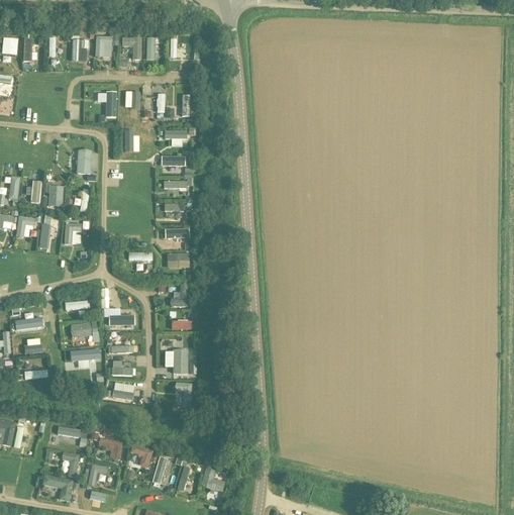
[(171,32),(170,59),(193,59),(193,45),(192,45),(192,33),(171,32)]
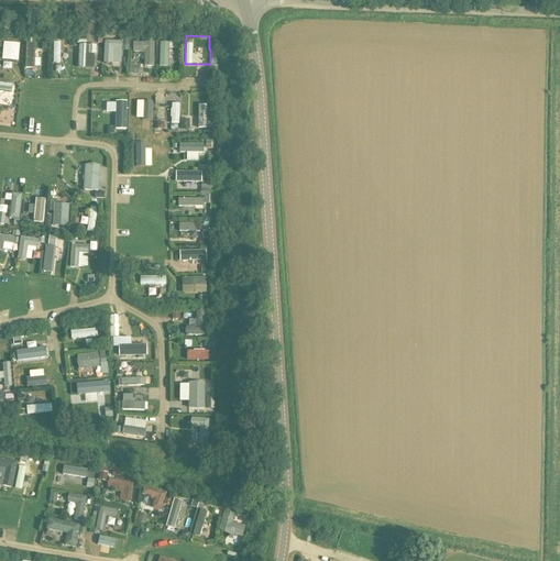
[(106,40),(106,64),(121,64),(121,40),(106,40)]
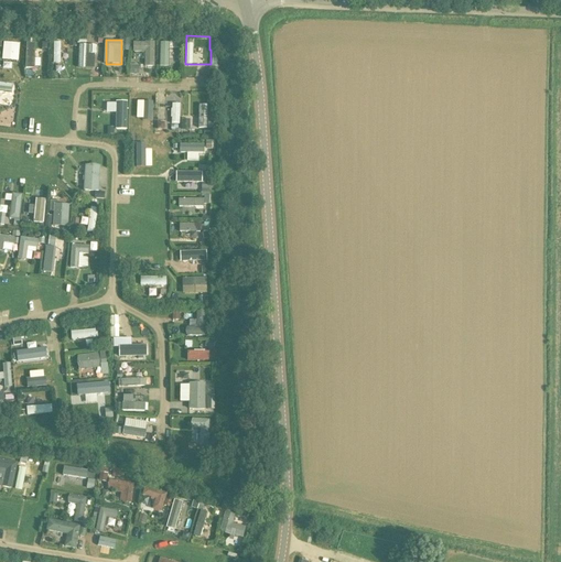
[(155,66),(154,41),(132,42),(133,72),(141,71),(141,66),(155,66)]
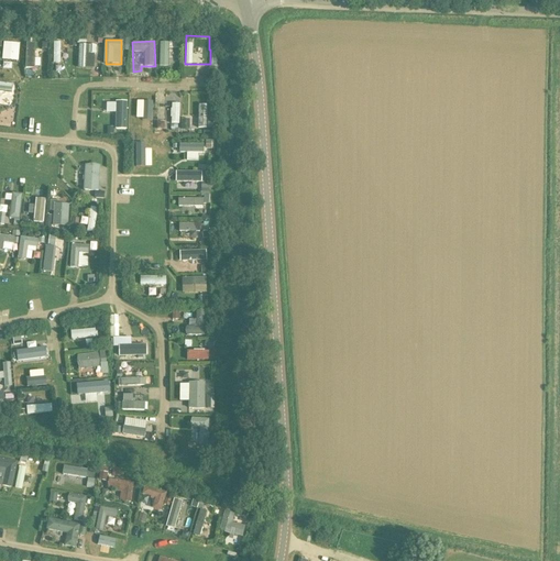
[(19,59),(19,42),(3,42),(3,59),(19,59)]
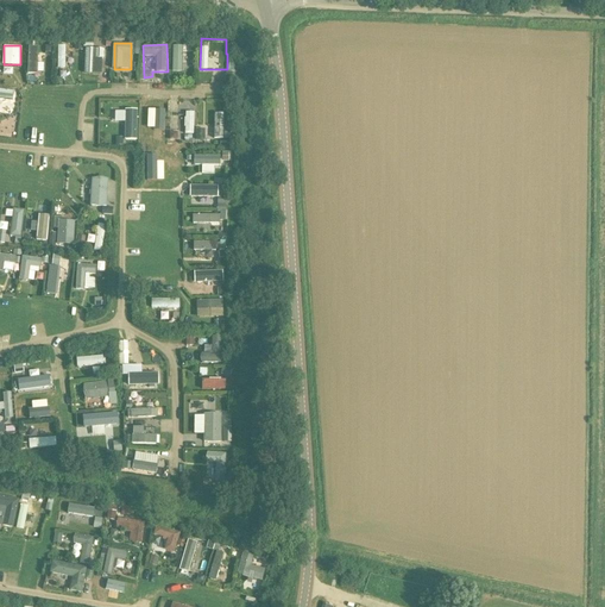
[(26,76),(38,76),(38,45),(27,45),(26,76)]
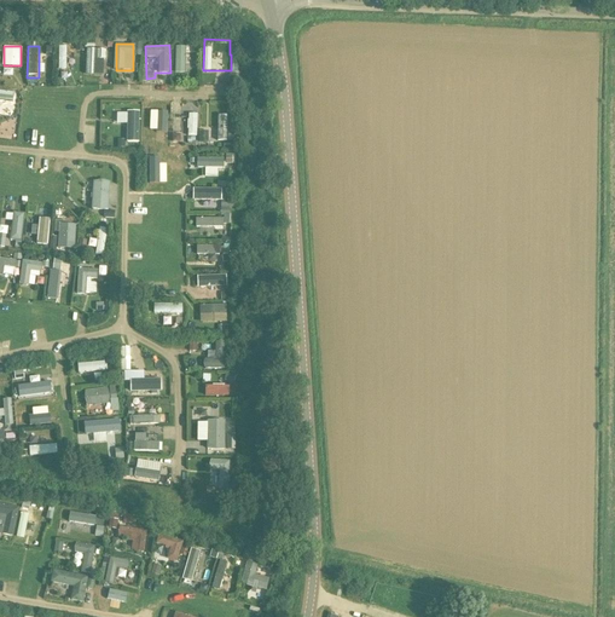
[(105,47),(88,46),(87,74),(104,74),(105,47)]
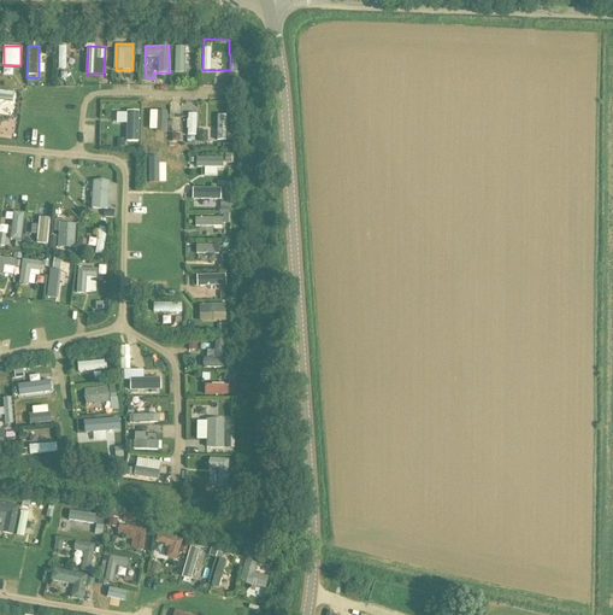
[(145,91),(143,81),(130,82),(130,91),(145,91)]
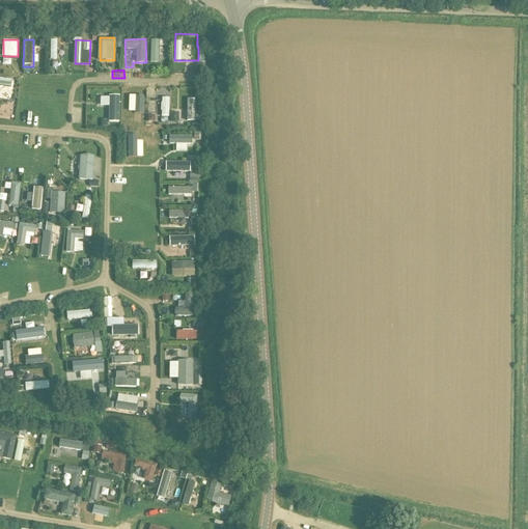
[(0,99),(11,101),(15,81),(0,79),(0,99)]
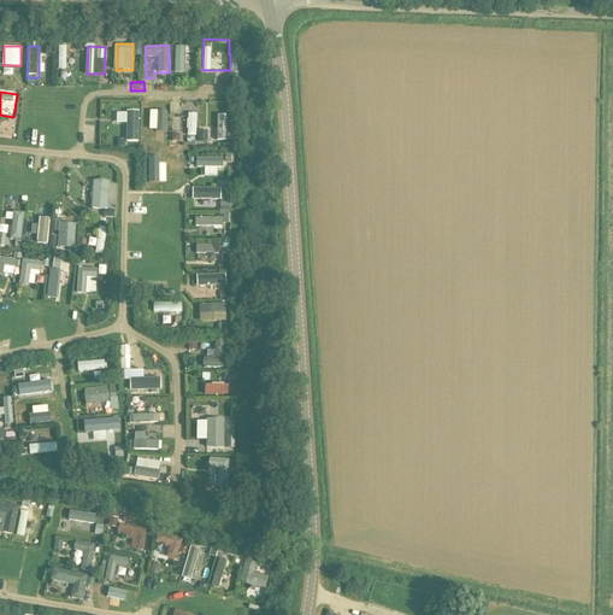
[(198,111),(198,100),(183,100),(183,111),(198,111)]
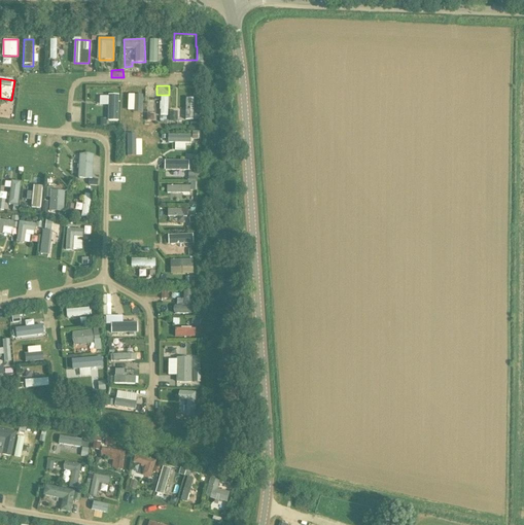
[(118,121),(118,94),(108,95),(109,121),(118,121)]
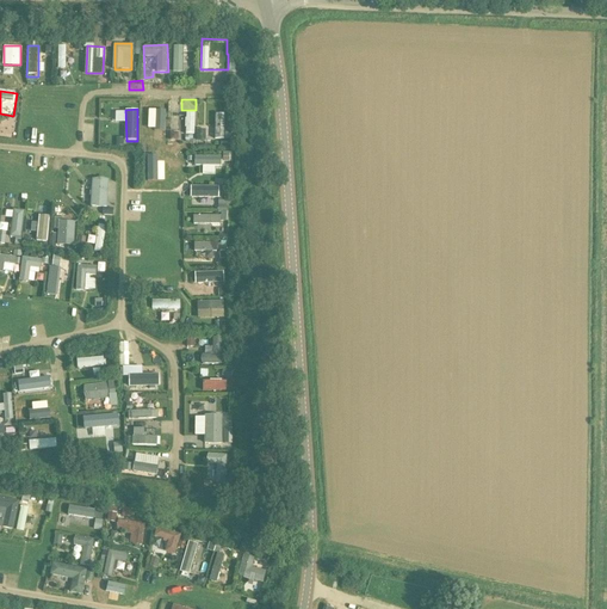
[(196,134),(196,110),(186,110),(186,134),(196,134)]
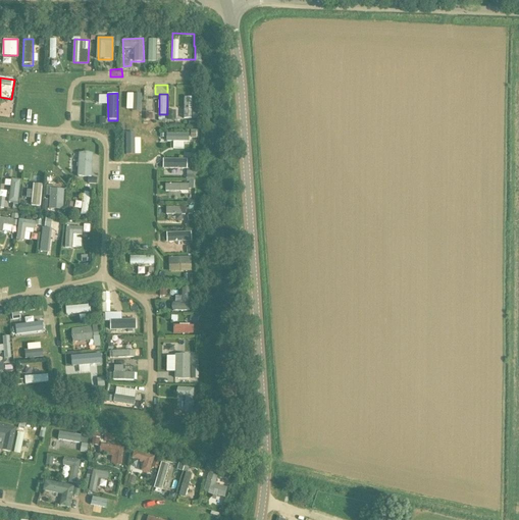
[(146,98),(146,106),(154,106),(154,98),(146,98)]
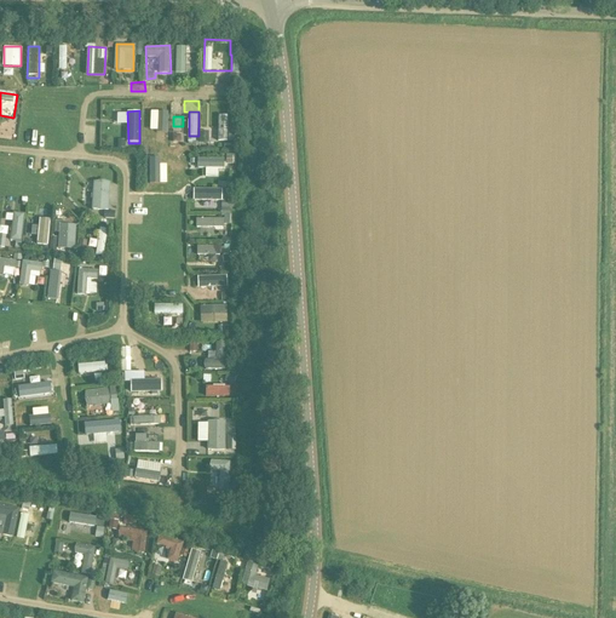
[(162,142),(182,146),(184,132),(172,130),(171,139),(162,138),(162,142)]
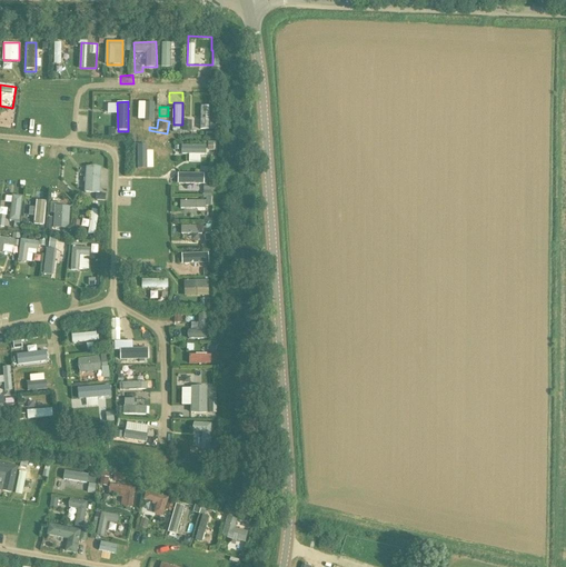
[(168,153),(168,143),(139,145),(140,161),(148,161),(148,153),(168,153)]
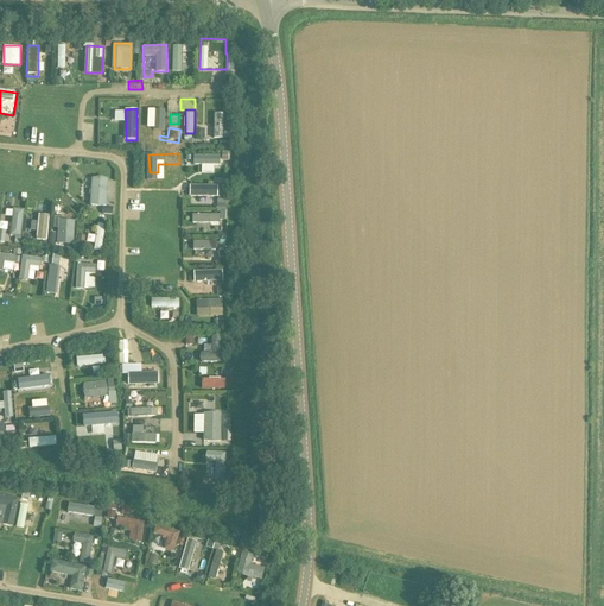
[(211,170),(211,165),(220,165),(220,155),(194,155),(194,165),(202,166),(202,170),(211,170)]
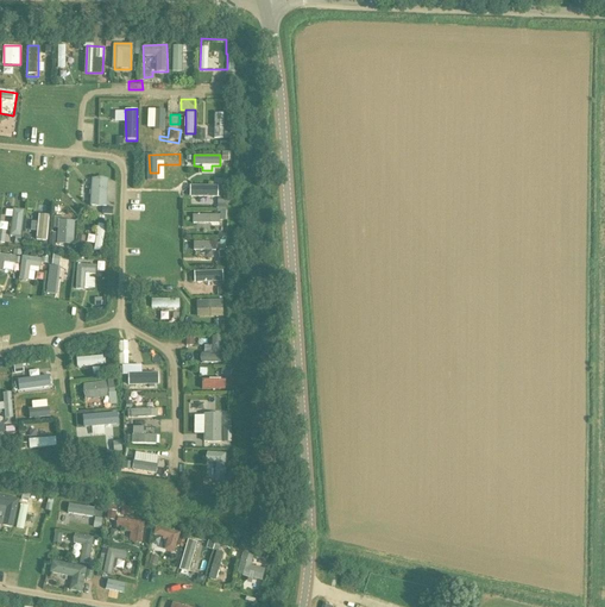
[(88,206),(107,207),(111,177),(92,175),(88,206)]
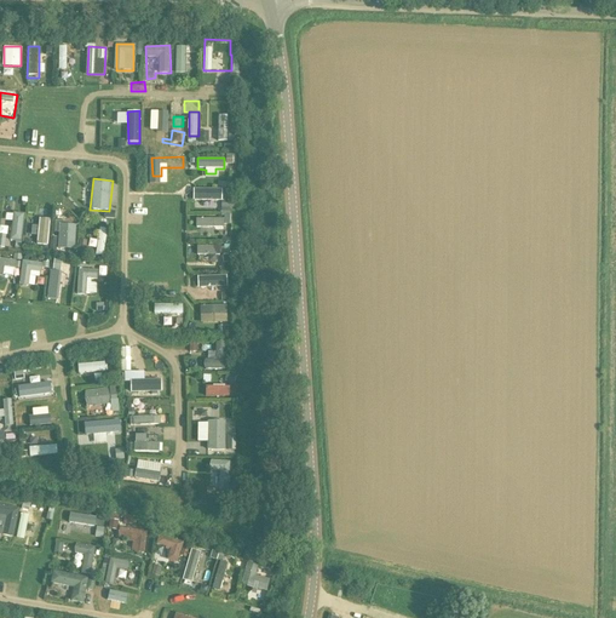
[(195,206),(222,206),(220,188),(195,188),(195,206)]
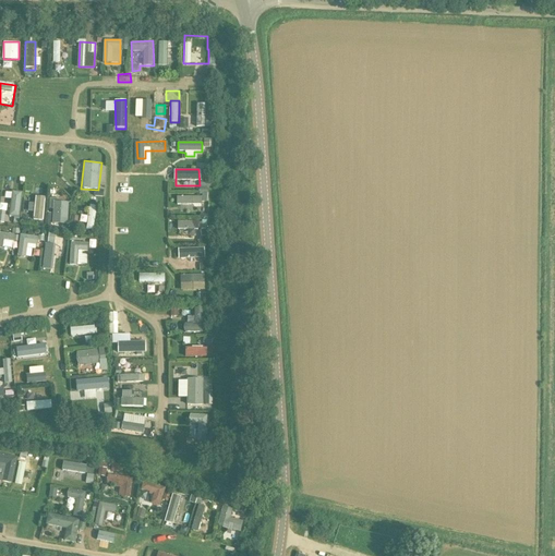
[(10,216),(21,216),(21,191),(11,191),(10,216)]
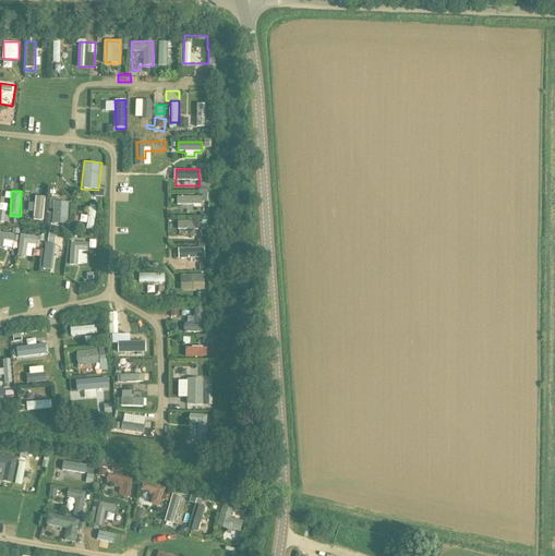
[(178,206),(201,205),(201,194),(178,195),(178,206)]
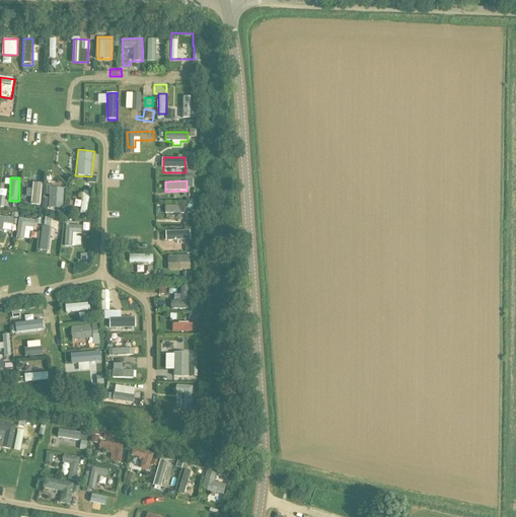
[(31,204),(41,204),(42,181),(32,181),(31,204)]
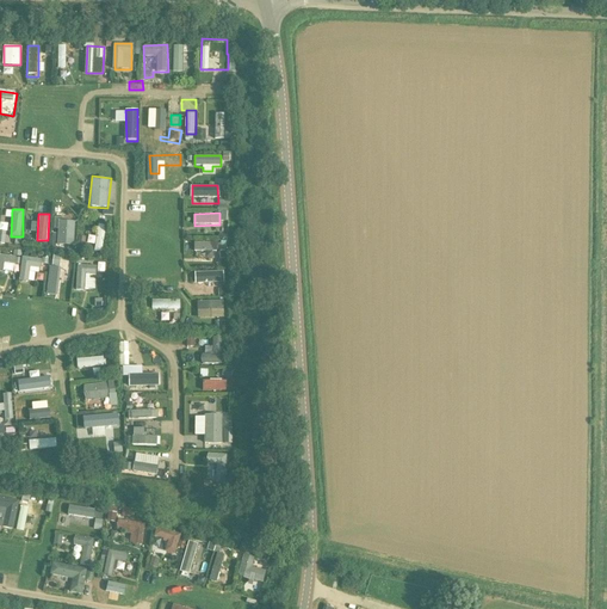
[(56,245),(73,245),(73,219),(57,219),(56,245)]
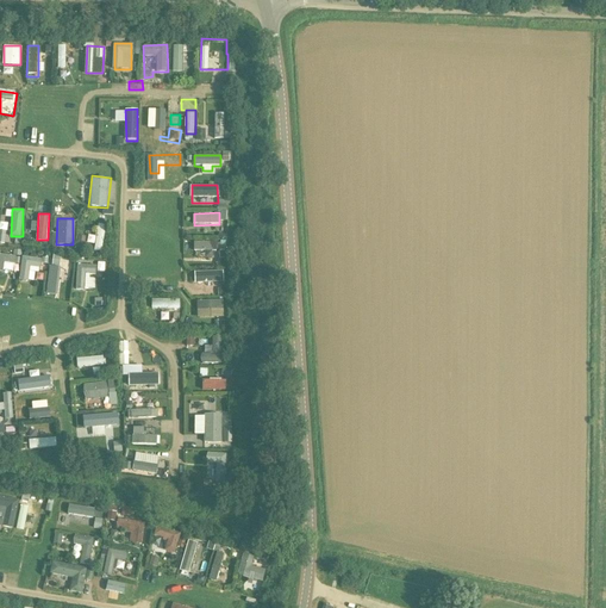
[(102,248),(104,224),(91,224),(89,248),(102,248)]
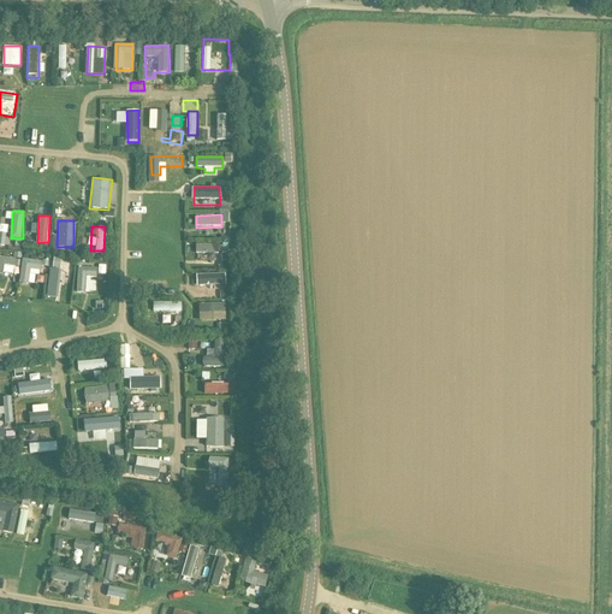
[(76,248),(87,248),(87,237),(76,237),(76,248)]
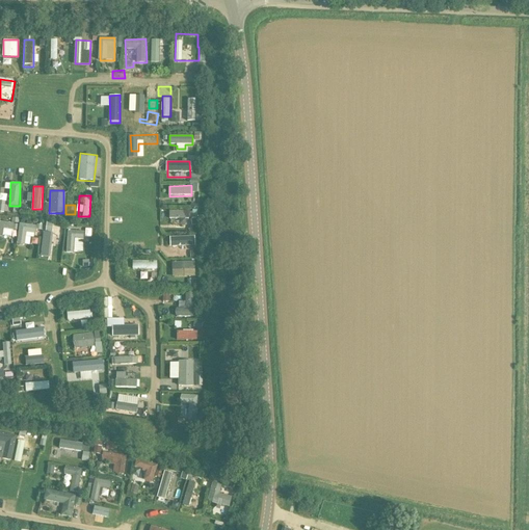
[(170,211),(170,220),(190,219),(190,211),(170,211)]
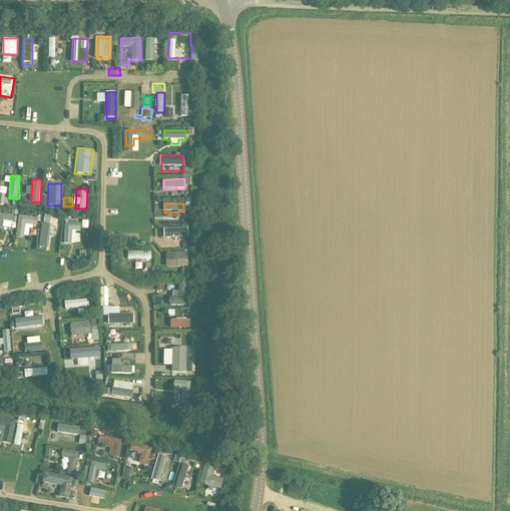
[(3,220),(12,221),(12,212),(0,211),(0,224),(3,225),(3,220)]
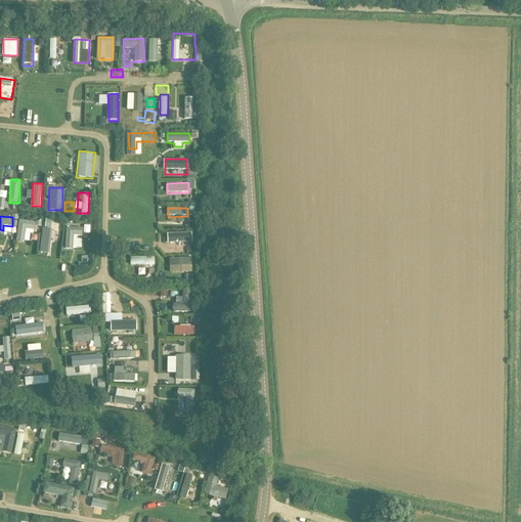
[(66,224),(66,248),(82,248),(81,245),(73,245),(73,238),(82,237),(82,224),(66,224)]
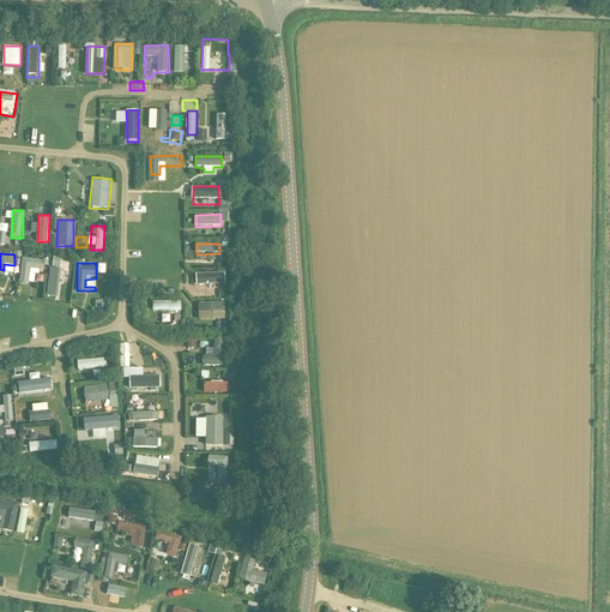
[(224,285),(224,271),(197,273),(197,286),(224,285)]
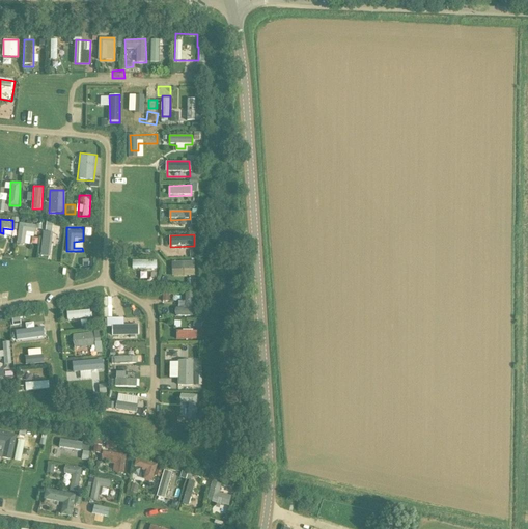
[(172,250),(172,266),(191,267),(191,250),(172,250)]
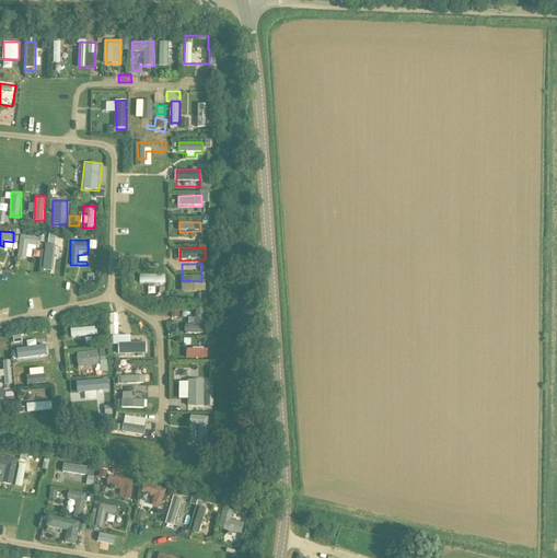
[(139,272),(139,285),(164,283),(164,271),(139,272)]
